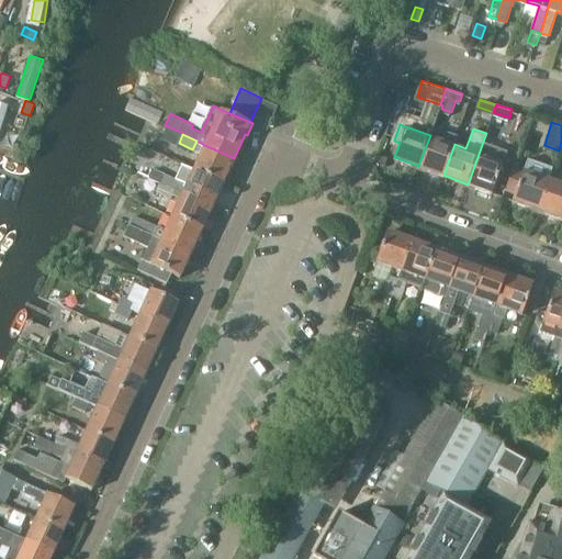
[(444,175),(454,144),(430,135),(418,166),(444,175)]
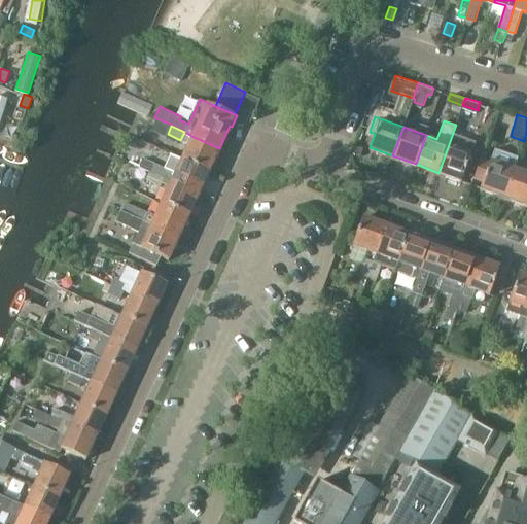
[(461,181),(471,152),(476,141),(453,133),(438,173),(461,181)]
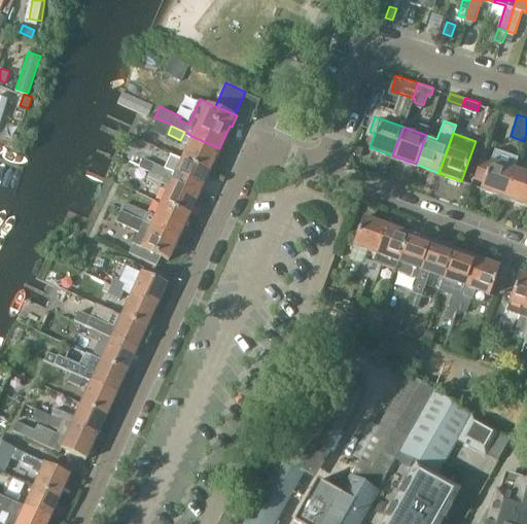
[(209,170),(219,148),(191,136),(182,158),(209,170)]
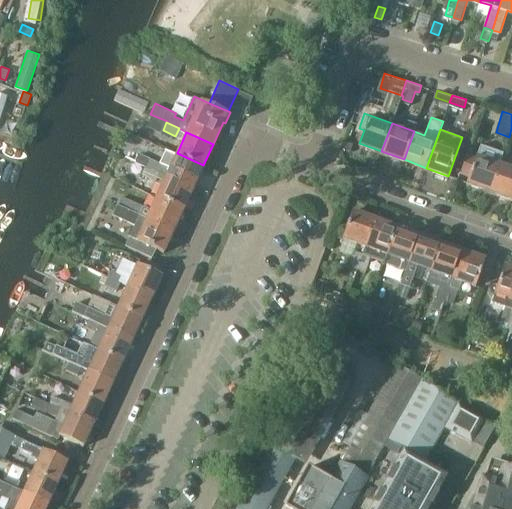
[(203,165),(177,153),(166,149),(161,161),(141,152),(137,161),(146,165),(194,186),(203,165)]
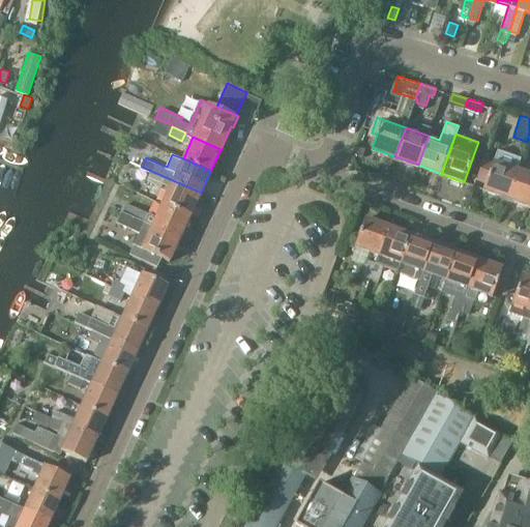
[(507,198),(518,169),(495,160),(484,189),(507,198)]
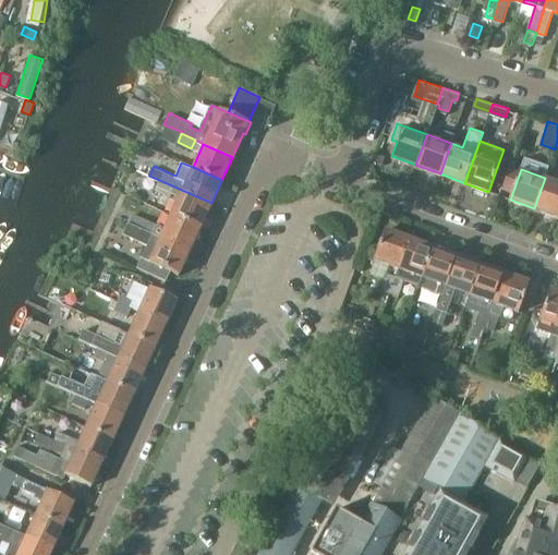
[(557,216),(557,182),(545,178),(534,208),(557,216)]
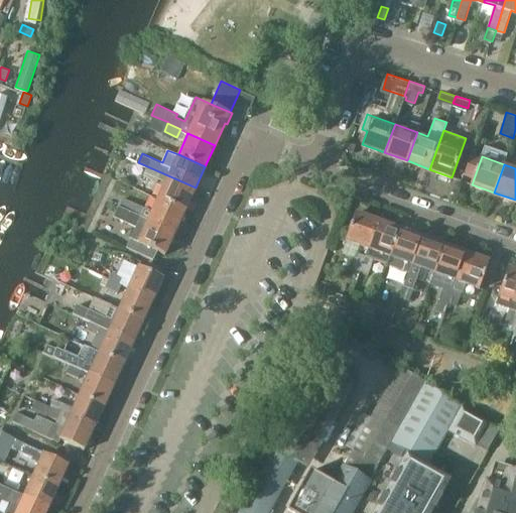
[(186,208),(196,187),(147,166),(143,173),(165,183),(159,196),(186,208)]
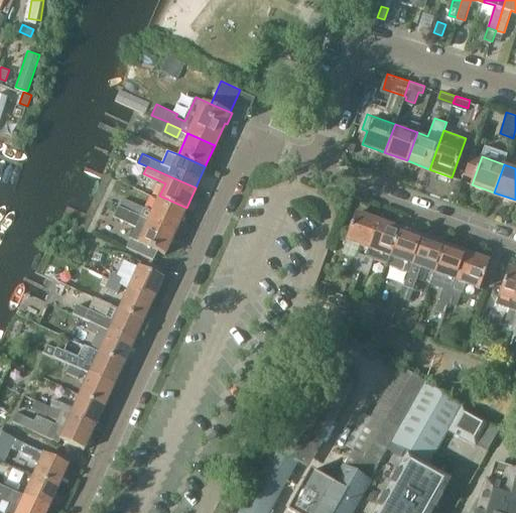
[(175,231),(186,208),(159,196),(152,210),(123,196),(119,205),(175,231)]
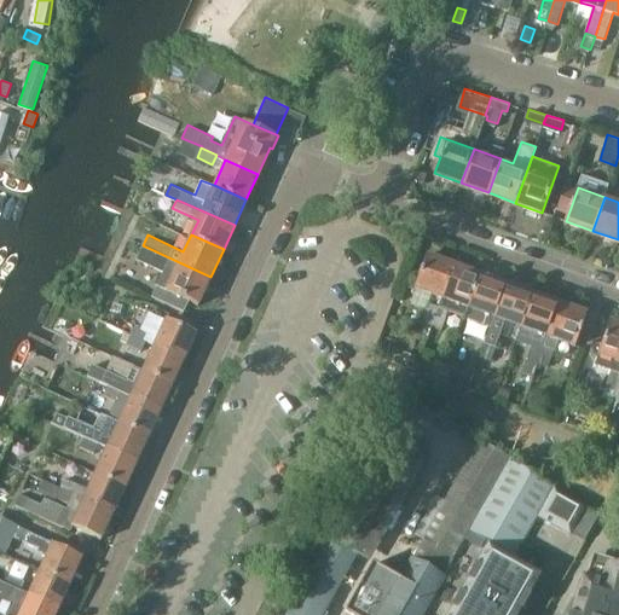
[(198,302),(210,277),(143,245),(137,257),(163,271),(152,295),(184,309),(189,299),(198,302)]
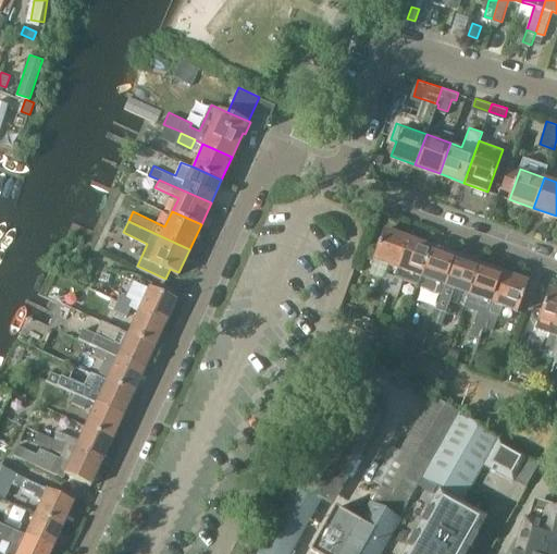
[(397,266),(408,236),(385,228),(374,258),(397,266)]
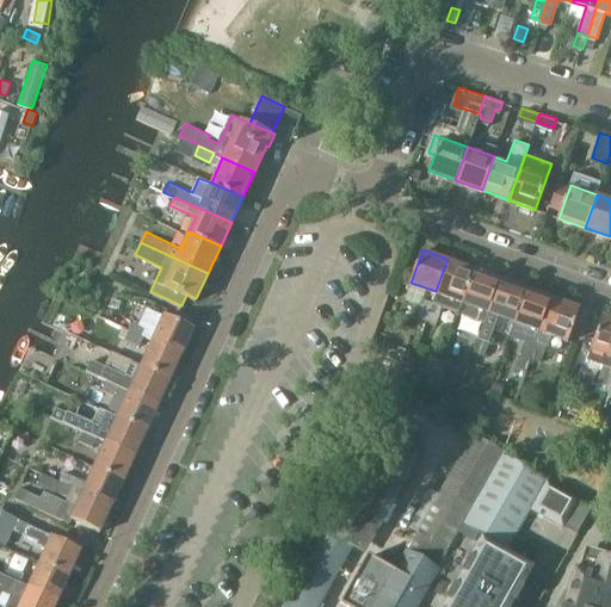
[(458,313),(462,301),(474,268),(448,259),(436,291),(432,302),(426,320),(436,323),(442,307),(458,313)]
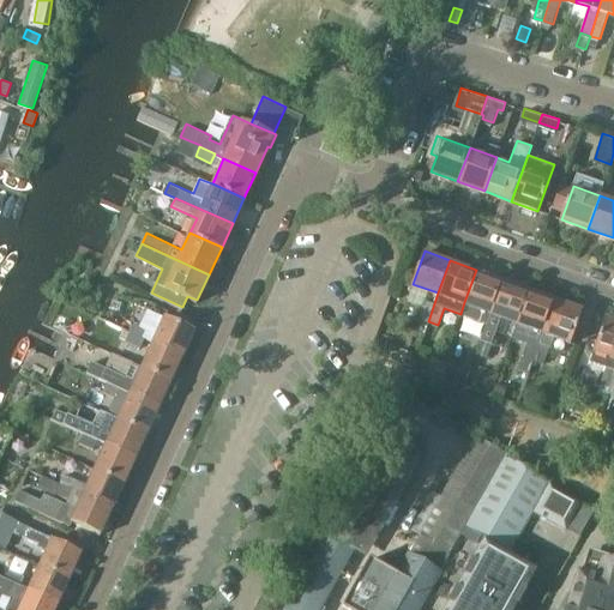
[(477,349),(503,279),(476,270),(464,302),(481,308),(467,345),(477,349)]
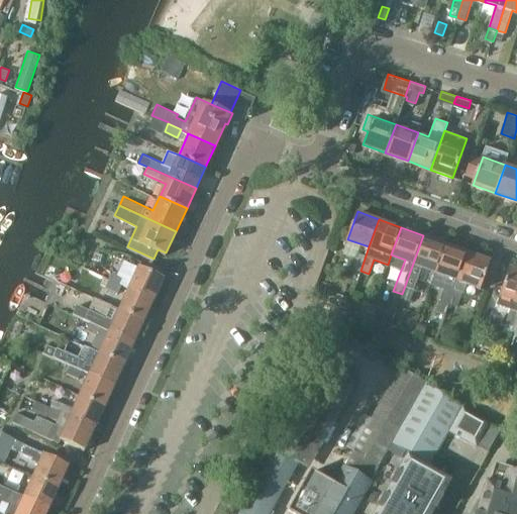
[(435,271),(444,242),(423,235),(402,294),(410,297),(421,266),(435,271)]
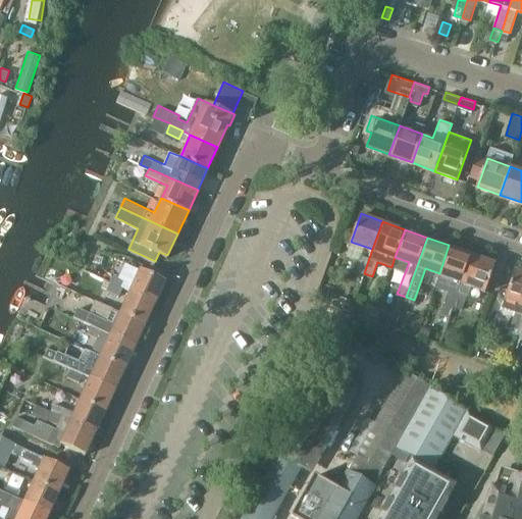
[(449,317),(471,253),(449,245),(439,273),(454,278),(440,314),(449,317)]
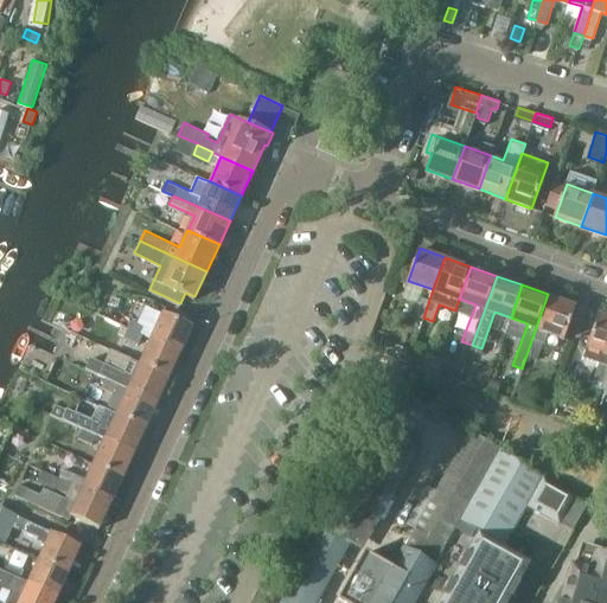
[(564,338),(576,305),(548,294),(522,369),(525,370),(530,355),(537,358),(543,342),(544,342),(548,332),(564,338)]
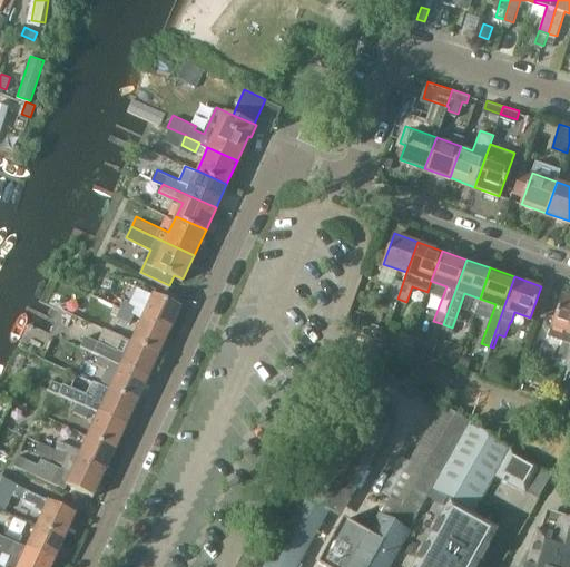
[(397,299),(403,282),(394,279),(387,295),(397,299)]
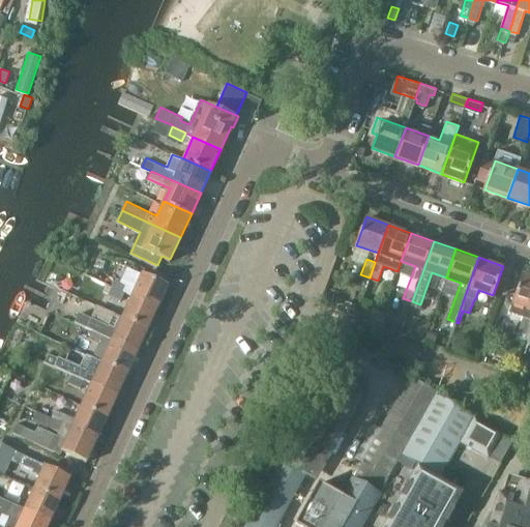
[(158,306),(169,284),(143,272),(133,295),(158,306)]
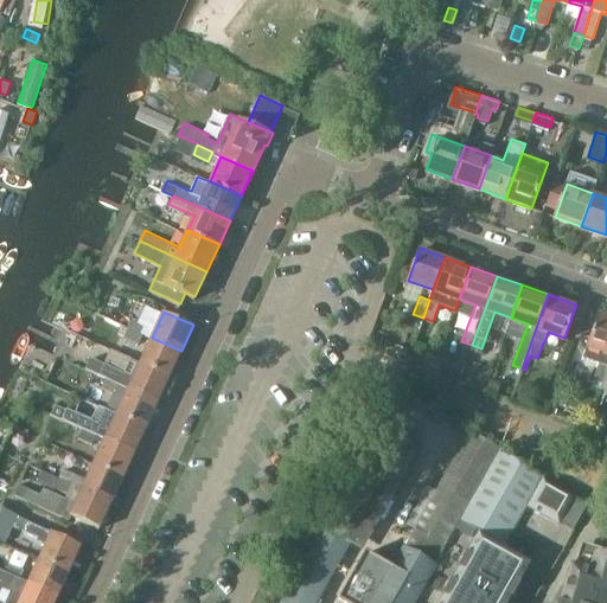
[(600,391),(606,370),(606,315),(599,313),(583,357),(599,363),(593,379),(594,379),(590,387),(600,391)]
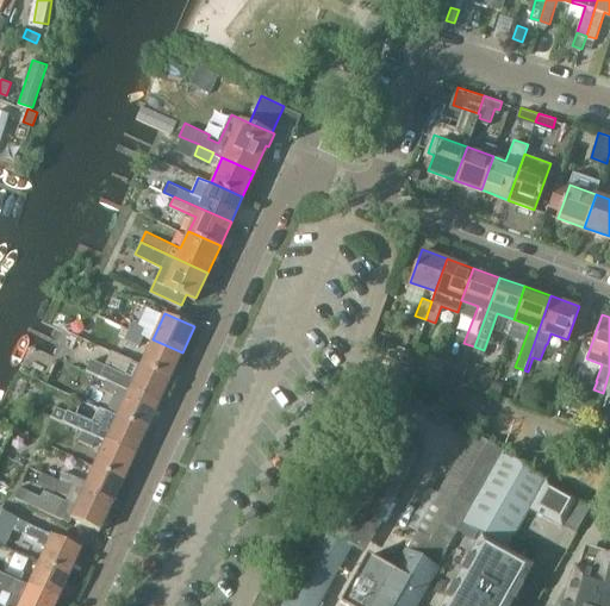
[(132,318),(128,329),(143,336),(148,325),(132,318)]
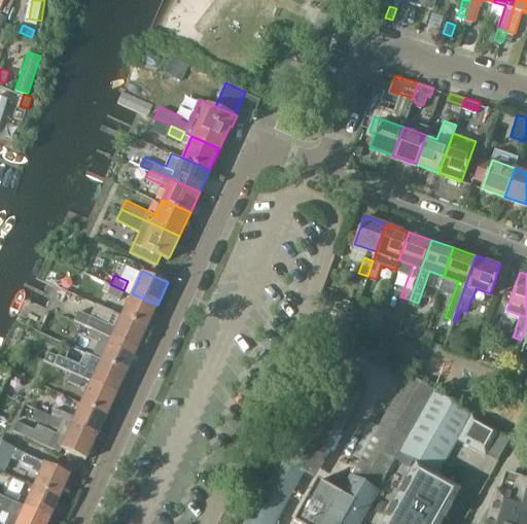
[(120,299),(124,290),(110,284),(107,292),(120,299)]
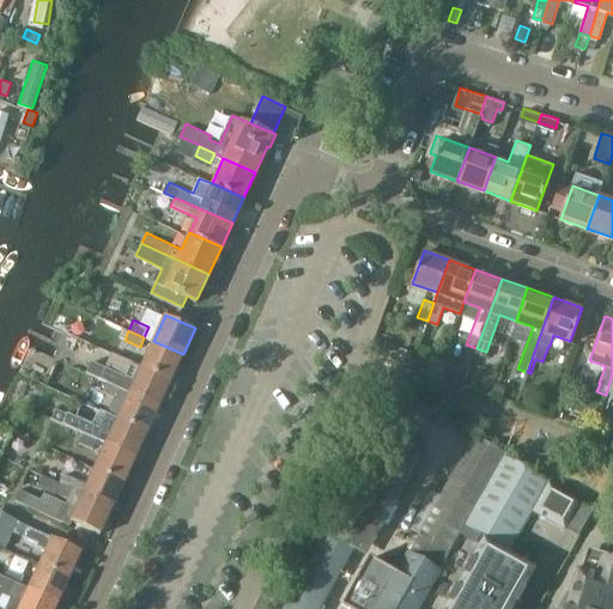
[(171,379),(183,354),(153,341),(143,365),(171,379)]
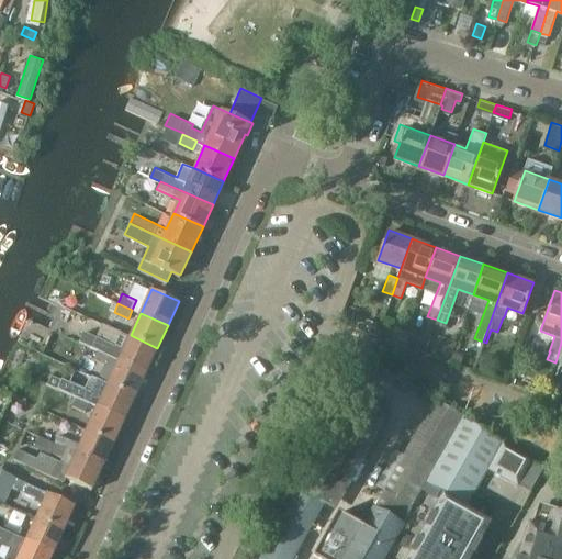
[(373,333),(378,323),(367,319),(362,328),(373,333)]
